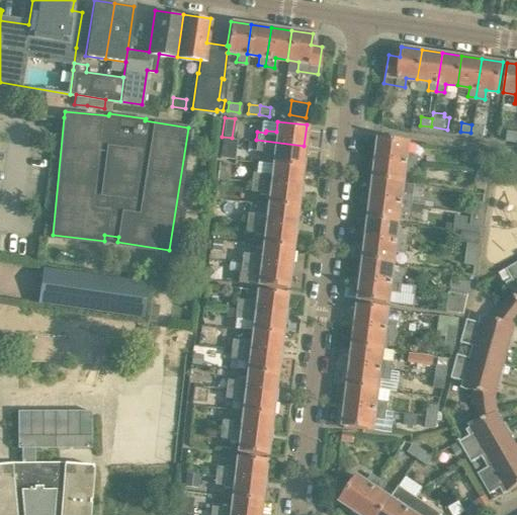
[(483,125),(471,124),(470,133),(482,135),(483,125)]
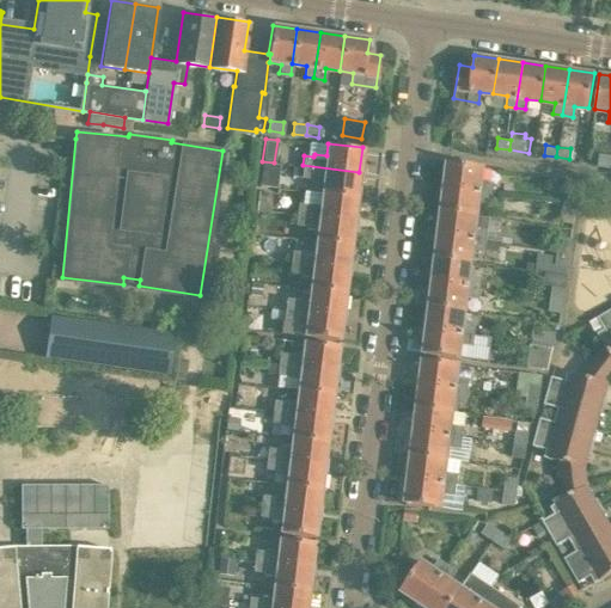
[(599,163),(610,165),(610,164),(610,154),(600,153),(599,163)]
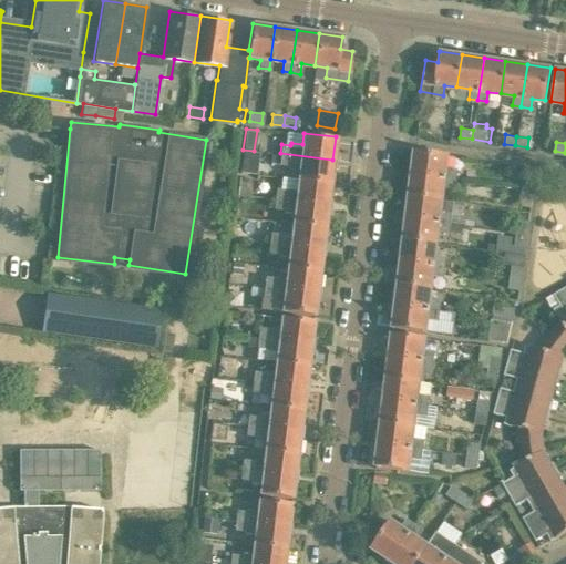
[(414,150),(411,172),(454,177),(456,167),(445,166),(448,153),(414,150)]
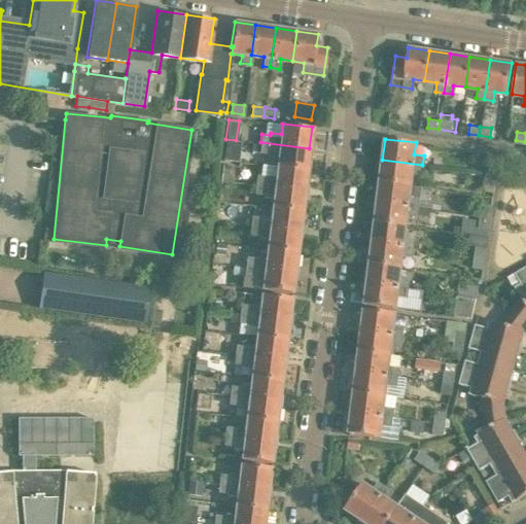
[(260,143),(252,142),(251,150),(259,151),(260,143)]
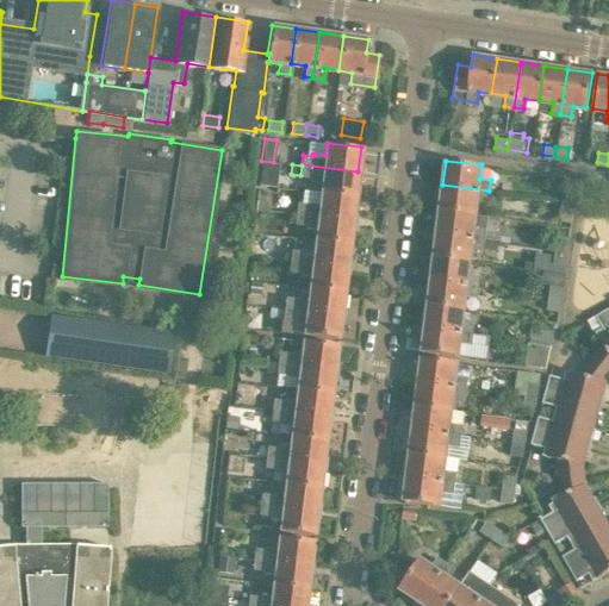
[(355,195),(358,172),(302,164),(300,175),(310,176),(310,179),(323,180),(321,191),(355,195)]
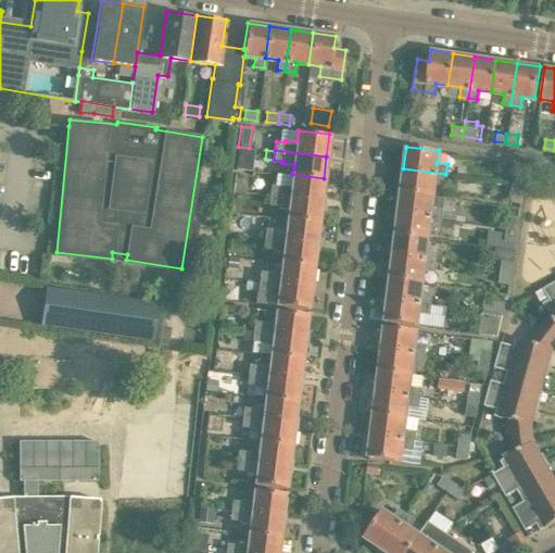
[(403,168),(401,190),(433,195),(434,181),(444,183),(445,174),(403,168)]
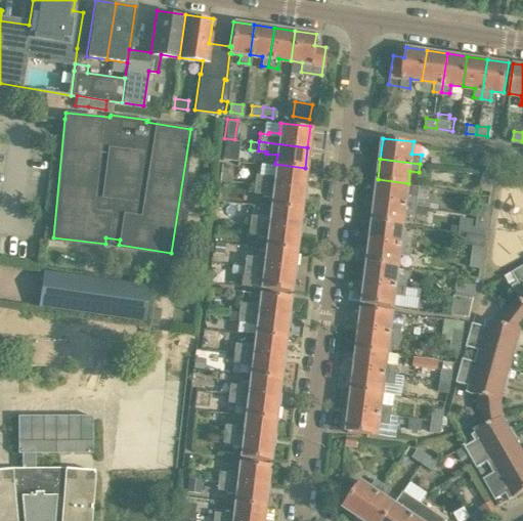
[(493,161),(485,160),(483,171),(492,172),(493,161)]
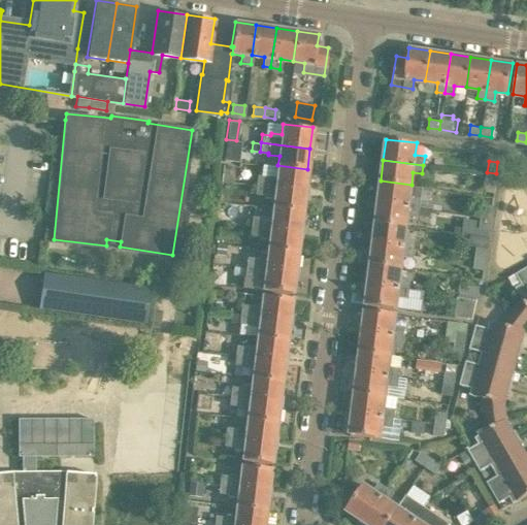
[(233,182),(235,165),(225,164),(222,181),(233,182)]
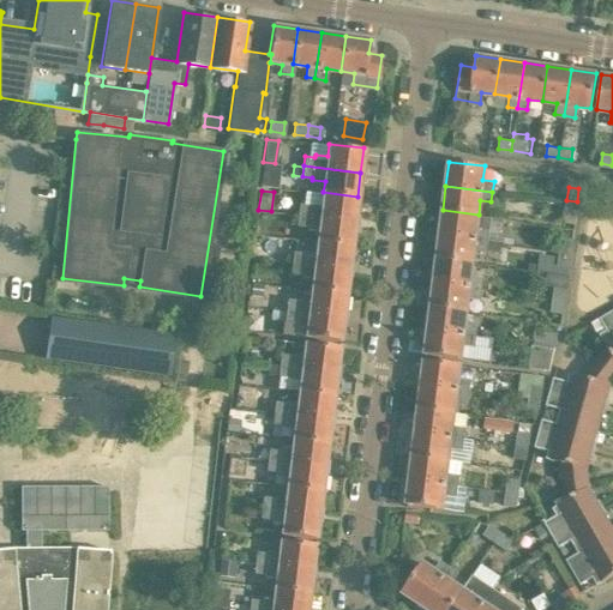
[(300,204),(299,213),(354,221),(358,197),(323,192),(323,193),(304,191),(302,204),(300,204)]
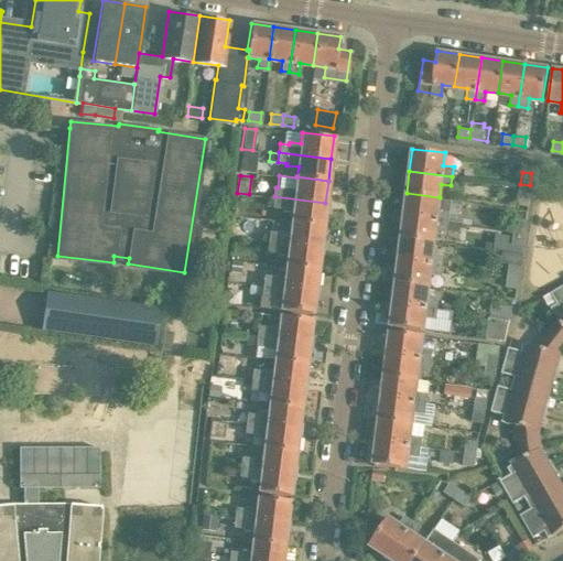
[(528,196),(530,185),(520,184),(519,195),(528,196)]
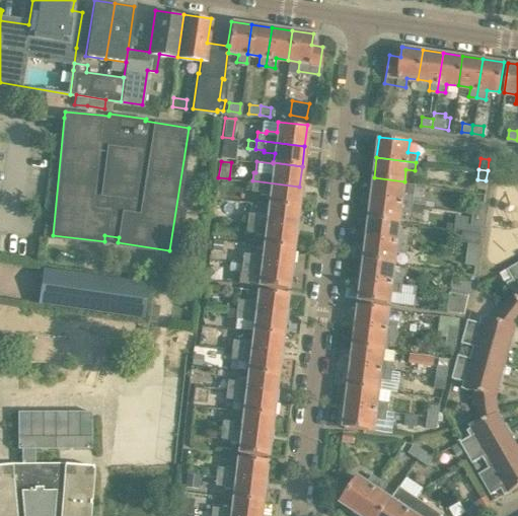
[(374,177),(371,198),(412,203),(413,194),(416,194),(417,183),(404,181),(374,177)]
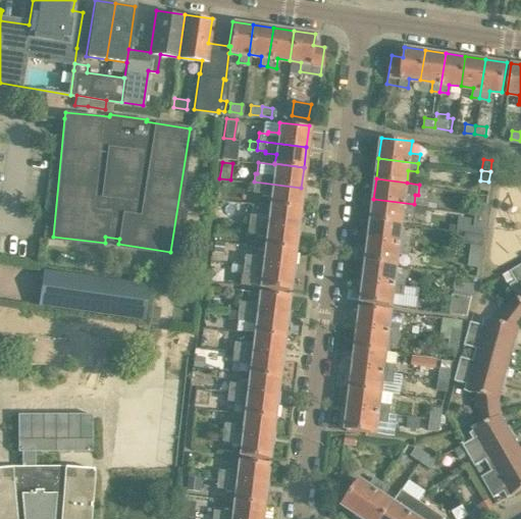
[(299,208),(301,188),(254,182),(253,190),(261,191),(260,194),(271,195),(269,204),(299,208)]
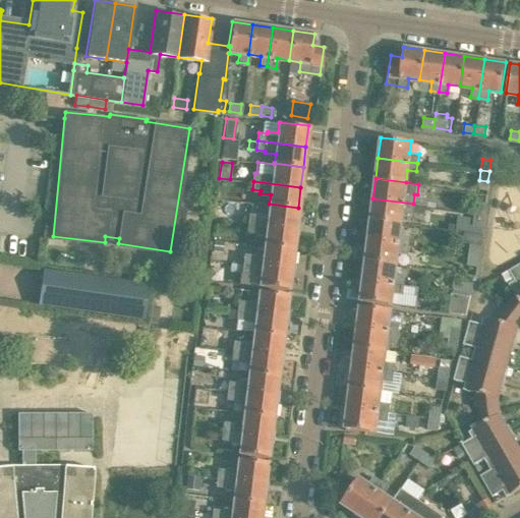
[(372,198),(370,219),(401,222),(402,210),(412,212),(413,204),(372,198)]
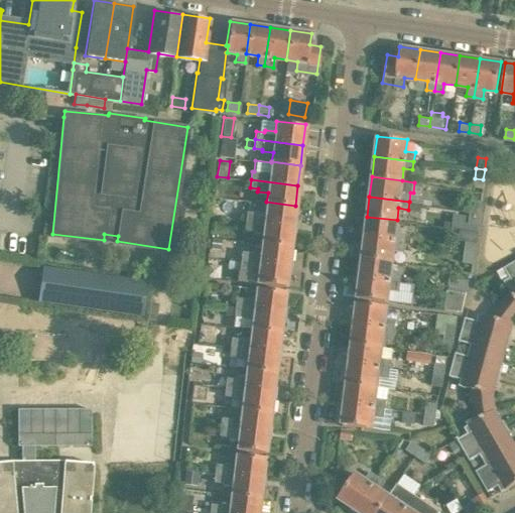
[(472,200),(470,211),(479,212),(480,201),(472,200)]
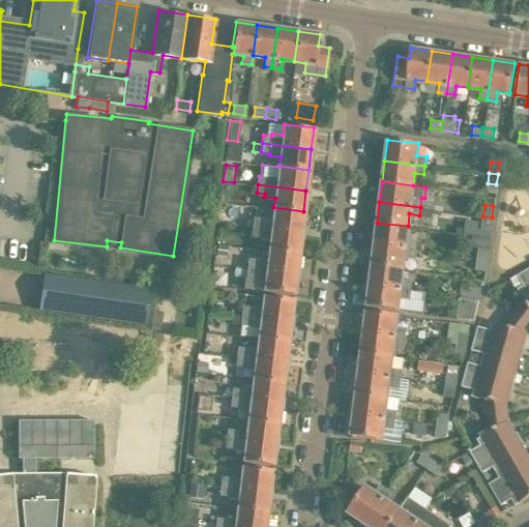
[(300,232),(303,211),(273,207),(272,223),(263,222),(263,218),(254,217),(253,226),(300,232)]
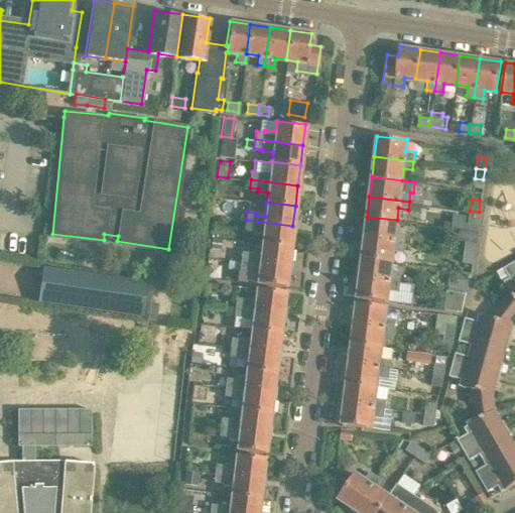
[(476,231),(479,212),(470,211),(469,222),(465,221),(466,215),(455,214),(453,228),(476,231)]
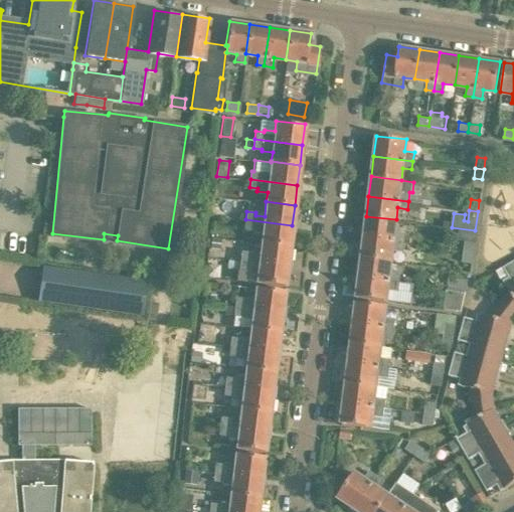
[(394,231),(396,219),(366,216),(363,235),(403,240),(404,232),(394,231)]
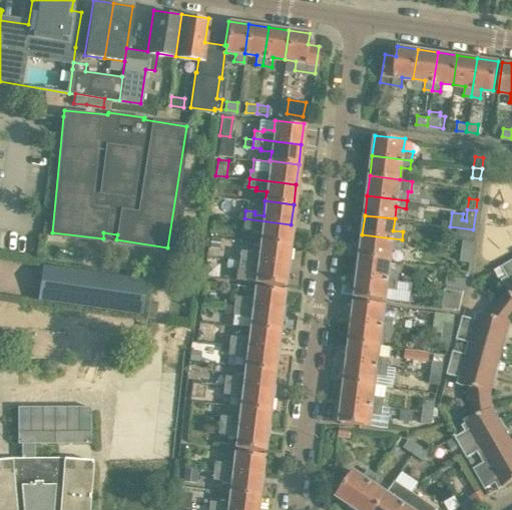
[(289,243),(291,224),(244,218),(243,226),(251,227),(250,229),(262,231),(261,240),(289,243)]
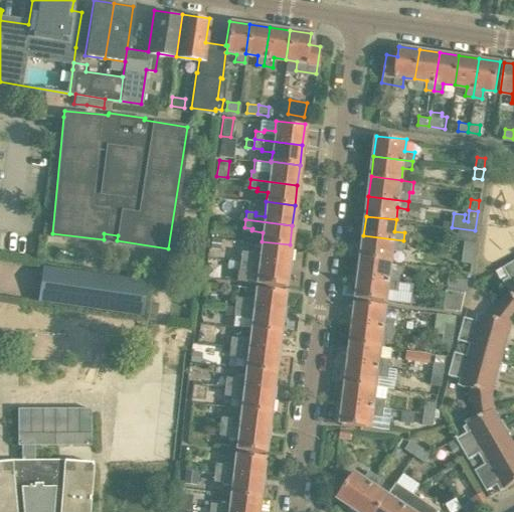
[(401,248),(403,240),(363,235),(361,256),(391,260),(392,247),(401,248)]
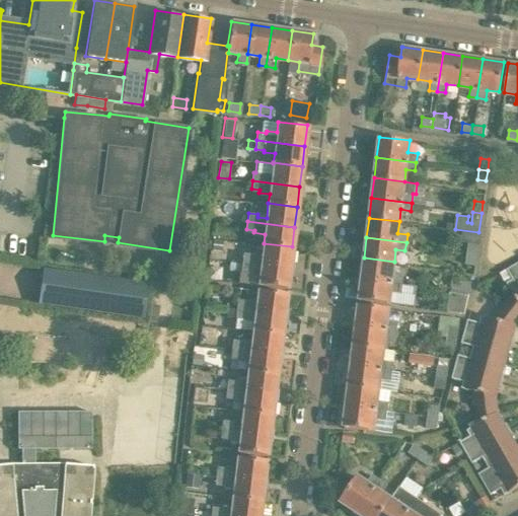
[(221,239),(212,238),(211,248),(220,249),(221,239)]
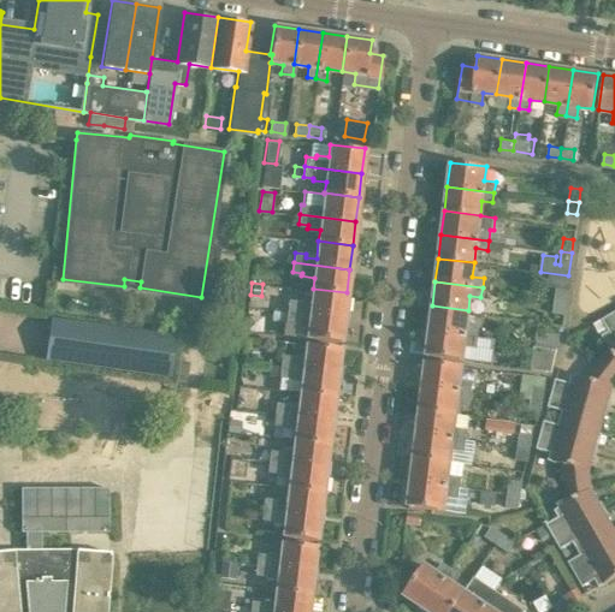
[(555,298),(565,299),(567,286),(556,285),(555,298)]
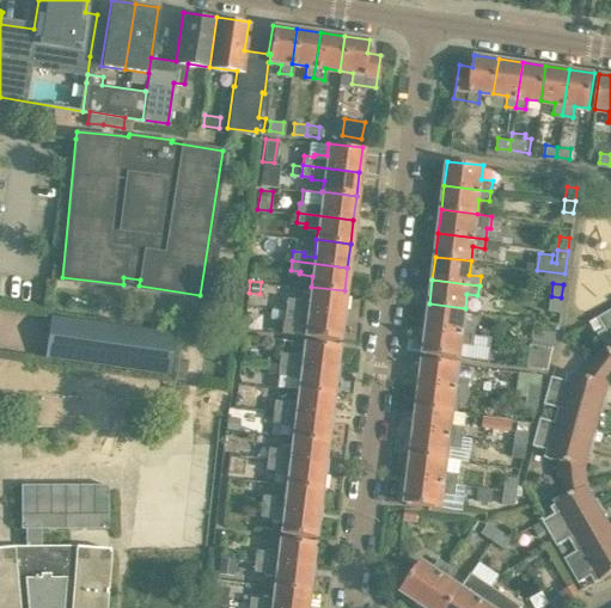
[(341,314),(344,290),(311,287),(309,298),(297,296),(297,299),(287,298),(286,308),(341,314)]
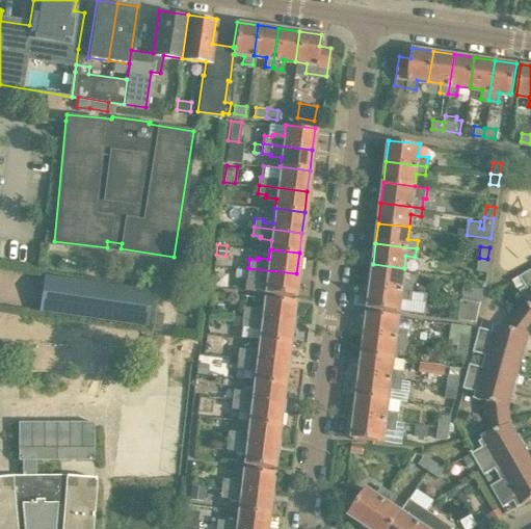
[(486,269),(487,259),(479,258),(477,268),(486,269)]
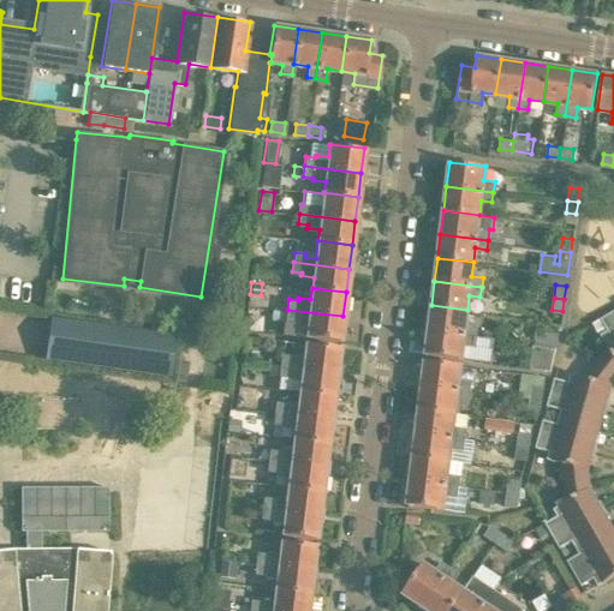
[(431,305),(429,329),(476,335),(477,325),(466,323),(468,310),(431,305)]
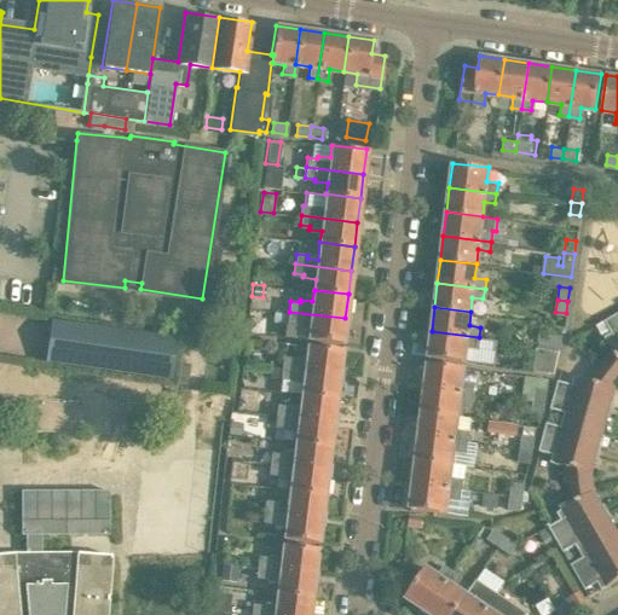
[(604,335),(611,348),(617,359),(617,314),(616,311),(604,318),(611,331),(604,335)]
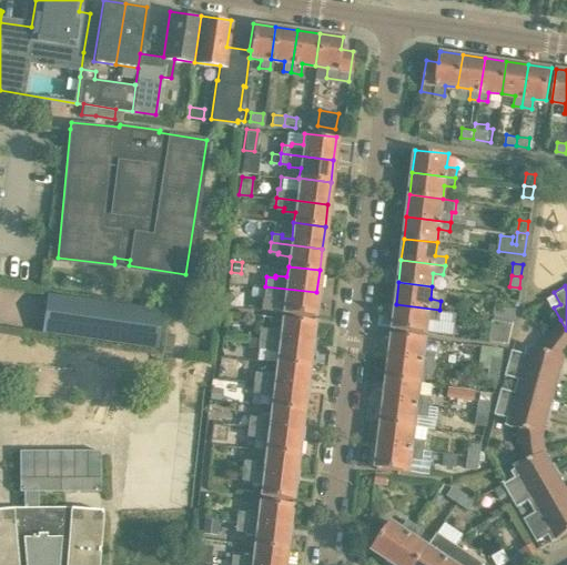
[(262,288),(251,286),(250,295),(261,296),(262,288)]
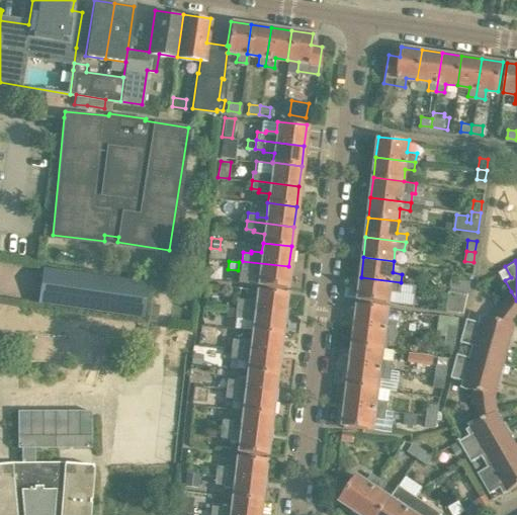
[(286,287),(288,266),(242,261),(241,269),(249,270),(248,272),(245,272),(244,282),(258,284),(286,287)]
